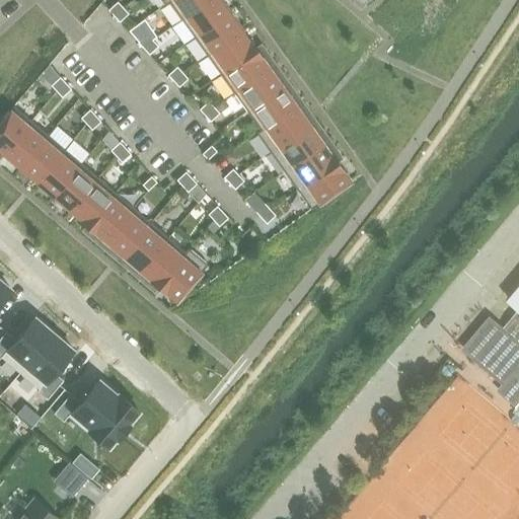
[(169,0),(164,4),(165,4),(169,2),(181,18),(207,0),(169,0)]
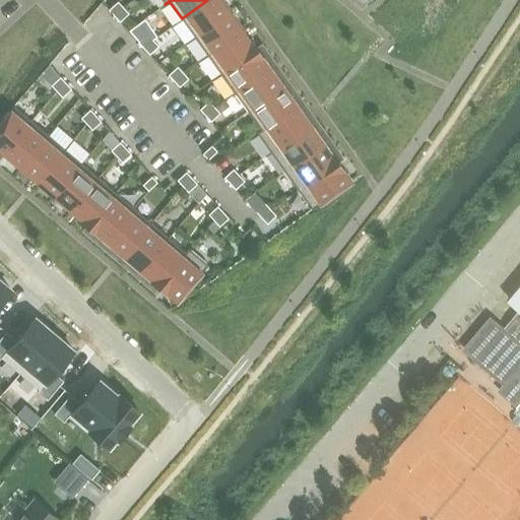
[(221,0),(207,0),(182,18),(194,37),(230,11),(221,0)]
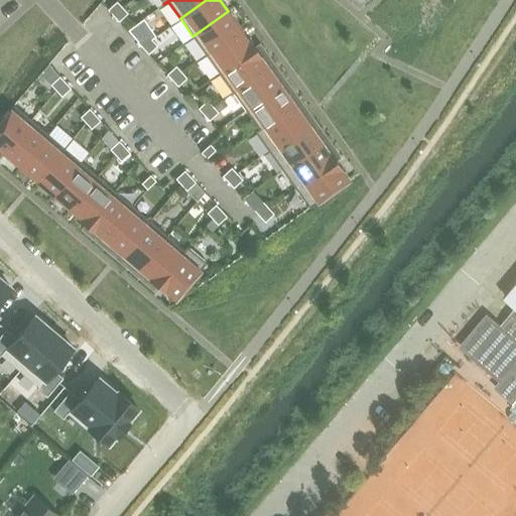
[(107,9),(113,15),(122,7),(116,1),(107,9)]
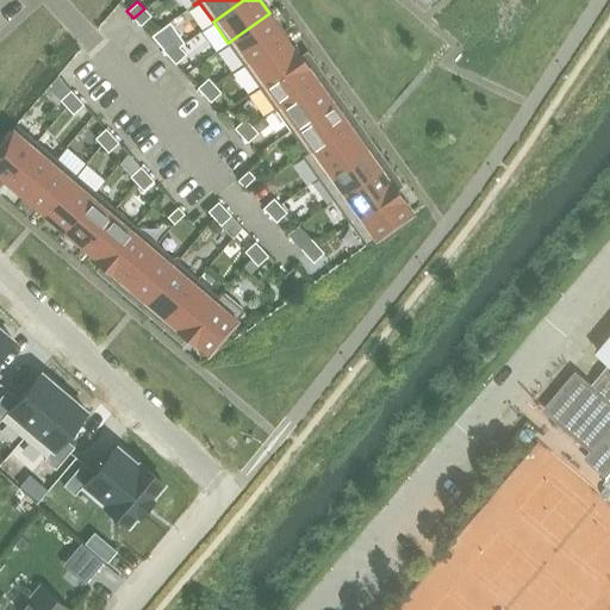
[(150,16),(144,8),(134,18),(139,25),(150,16)]
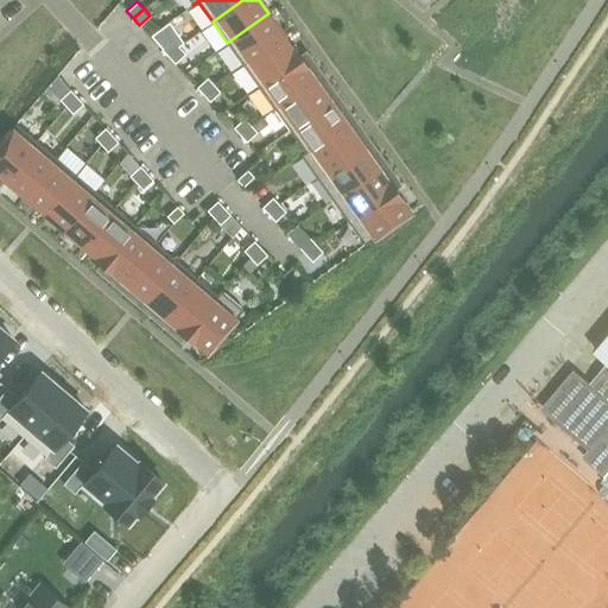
[(268,13),(227,43),(242,63),(284,33),(268,13)]
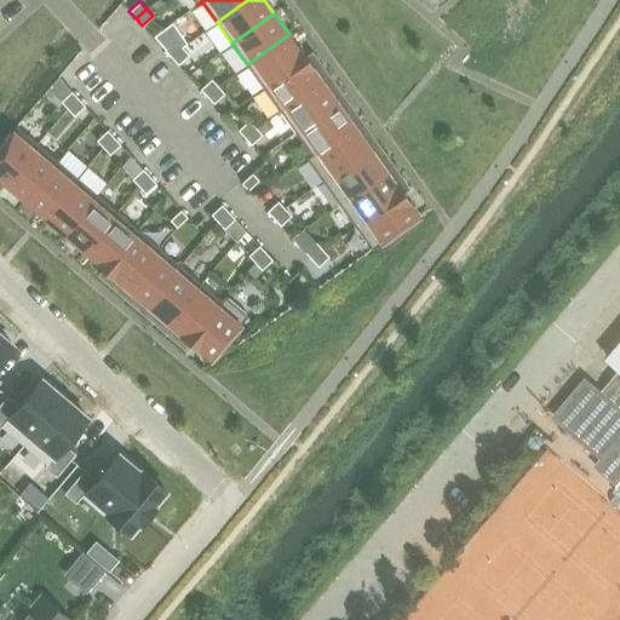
[(247,64),(263,87),(305,57),(304,56),(290,34),(247,64)]
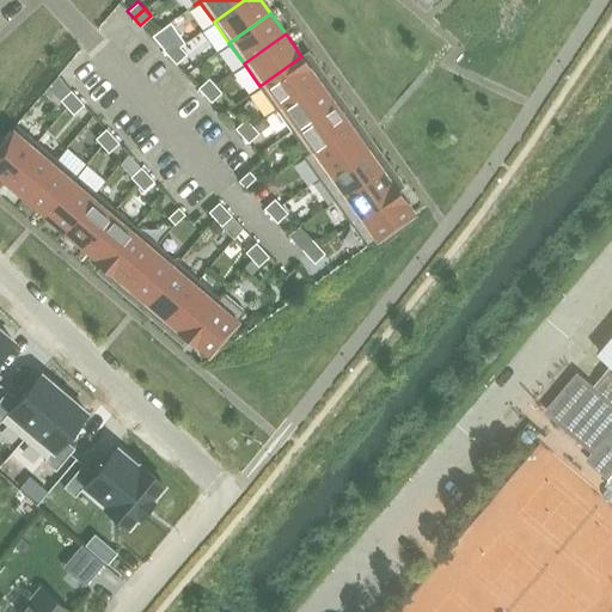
[(163,49),(169,56),(179,47),(173,40),(163,49)]
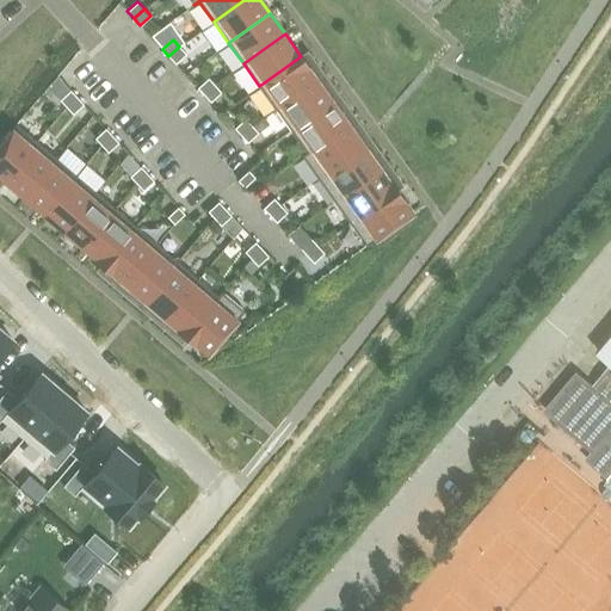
[(179,47),(168,56),(176,63),(186,54),(179,47)]
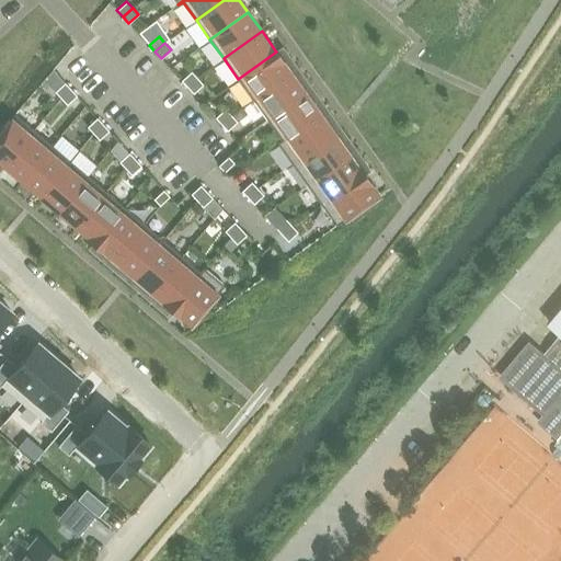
[(238,79),(252,100),(290,71),(276,52),(238,79)]
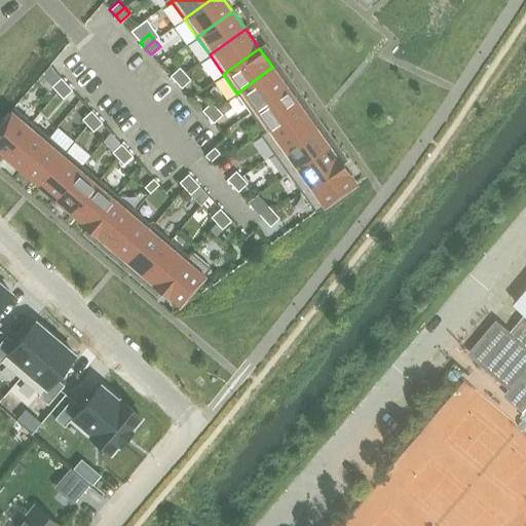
[(170,75),(175,81),(184,73),(179,67),(170,75)]
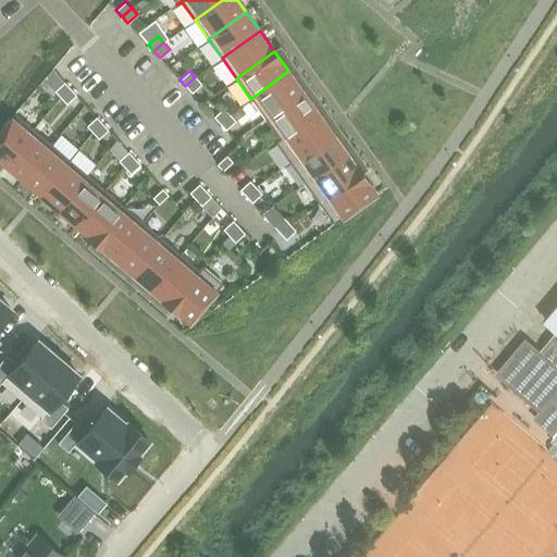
[(304,91),(288,71),(250,99),(265,119),(304,91)]
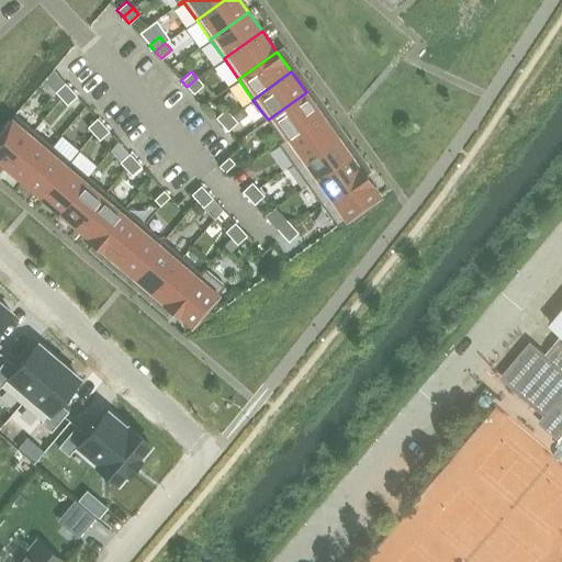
[(203,85),(197,78),(187,87),(193,93),(203,85)]
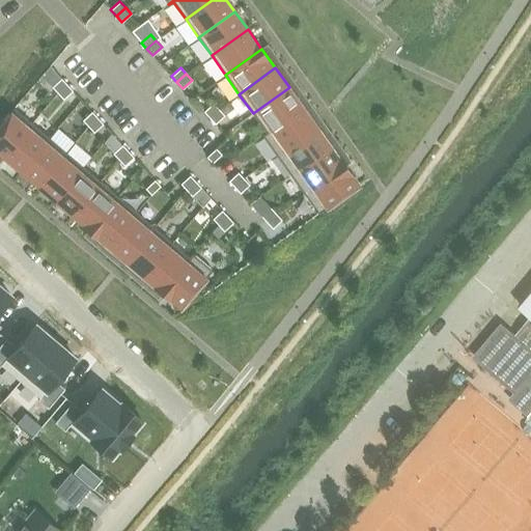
[(57,92),(66,84),(61,78),(52,86),(57,92)]
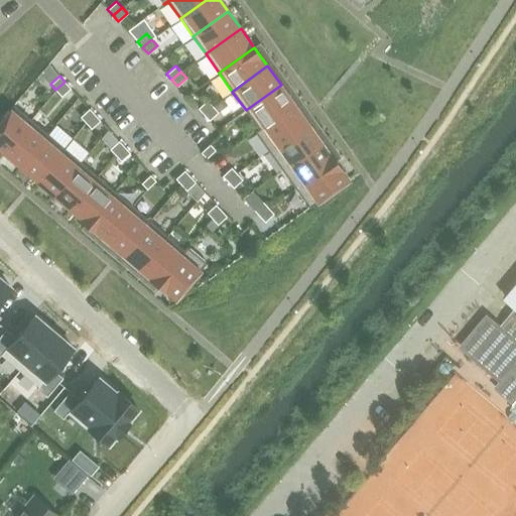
[(70,88),(65,82),(55,90),(61,96),(70,88)]
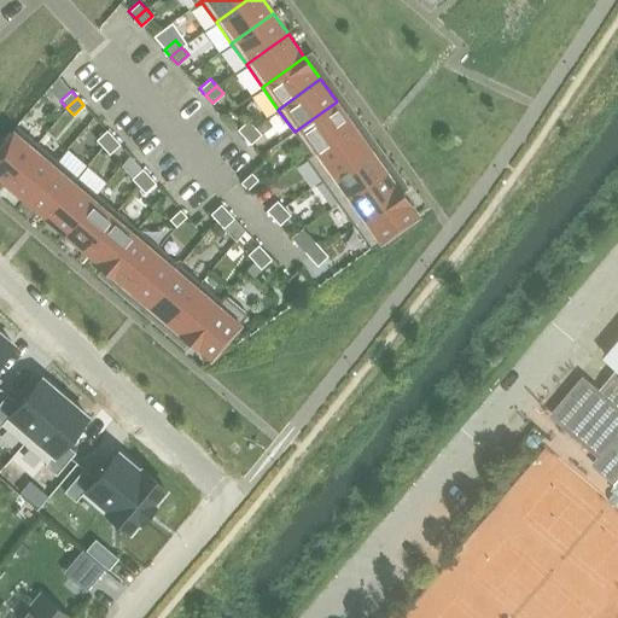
[(304,157),(305,157),(353,123),(337,101),(295,132),(309,153),(304,157)]
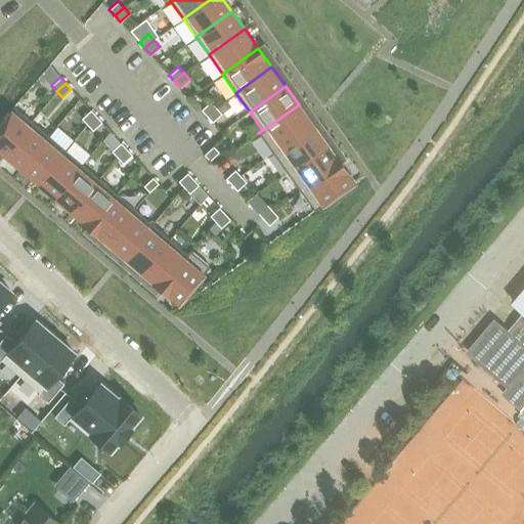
[(201,110),(206,116),(215,107),(210,101),(201,110)]
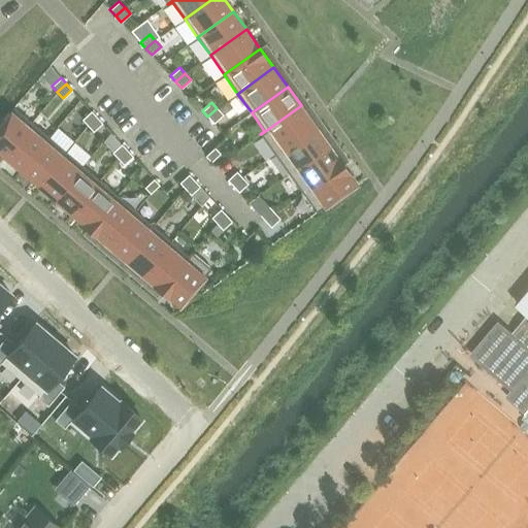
[(274,154),(315,125),(301,105),(261,134),(274,154)]
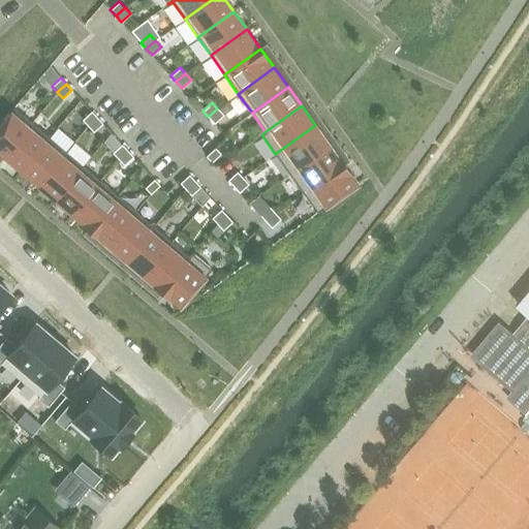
[(0,154),(2,156),(31,122),(13,107),(0,123),(0,154)]
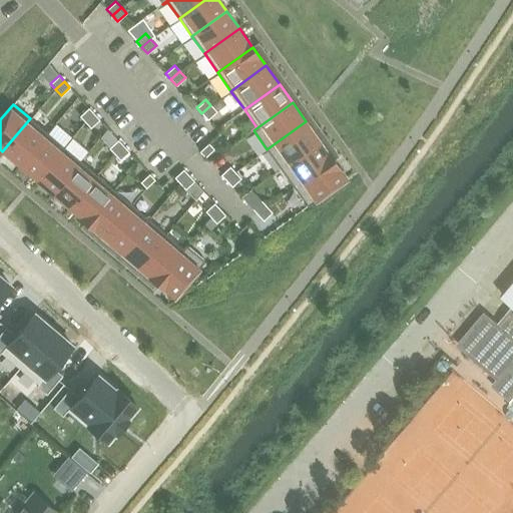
[(216,111),(210,105),(201,113),(207,119),(216,111)]
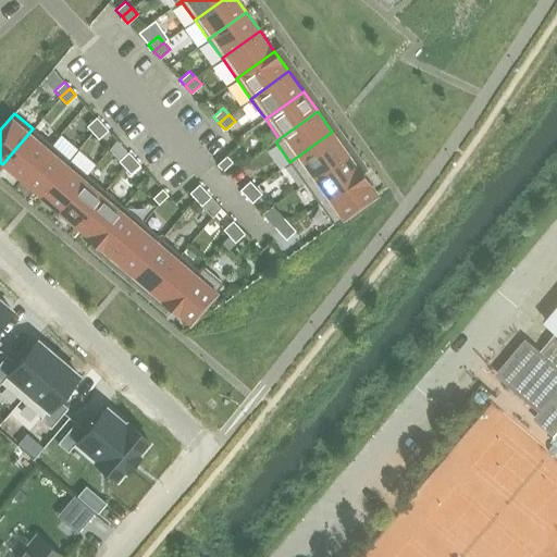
[(93,132),(101,123),(96,116),(86,125),(93,132)]
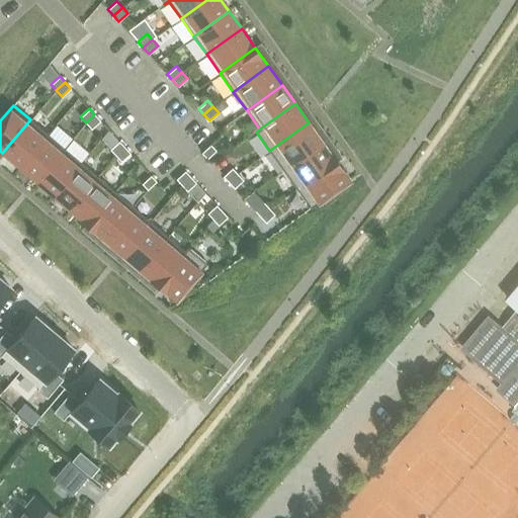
[(94,114),(86,122),(91,128),(100,120),(94,114)]
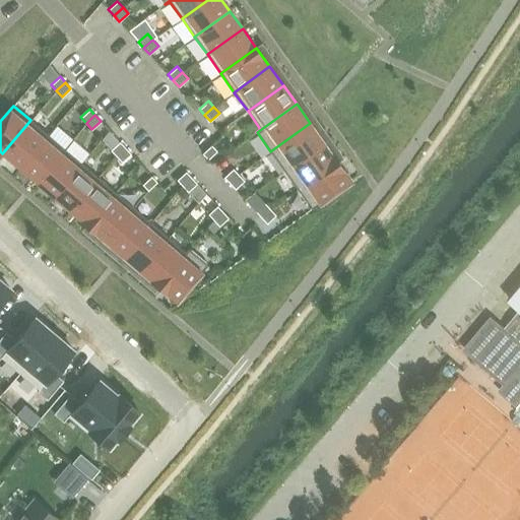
[(30,120),(2,153),(19,168),(48,134),(30,120)]
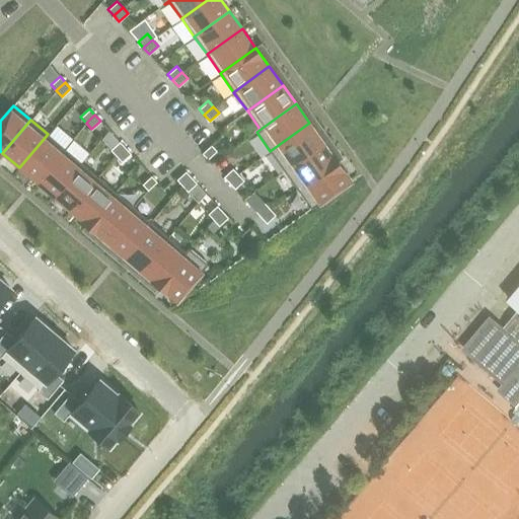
[(270,151),(283,170),(323,141),(309,123),(270,151)]
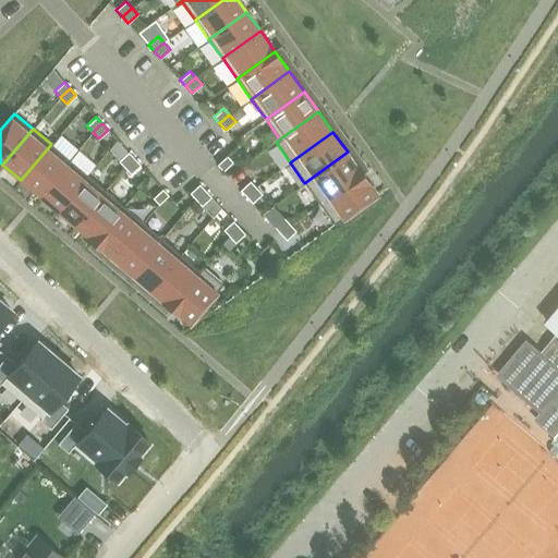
[(38,195),(69,159),(51,144),(21,180),(38,195)]
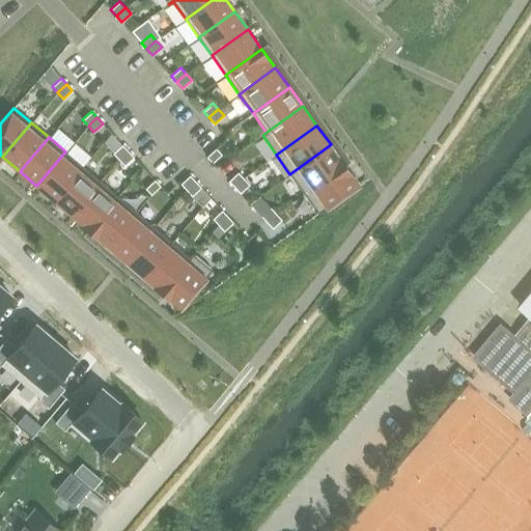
[(113,152),(118,159),(128,150),(122,144),(113,152)]
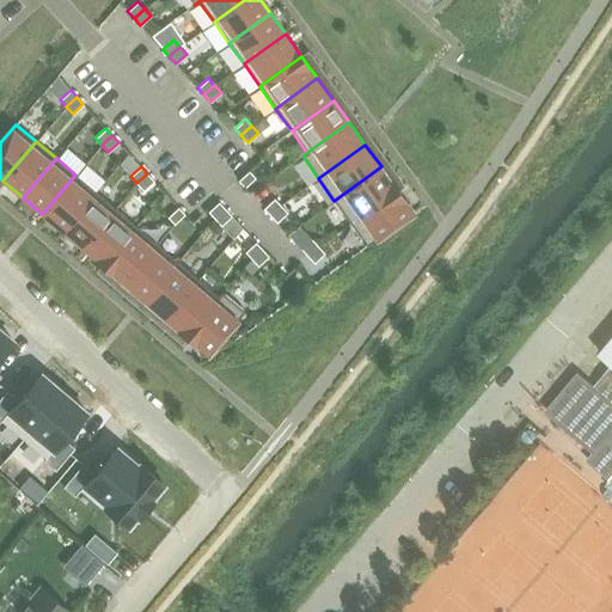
[(350,222),(397,189),(381,166),(334,201),(350,222)]
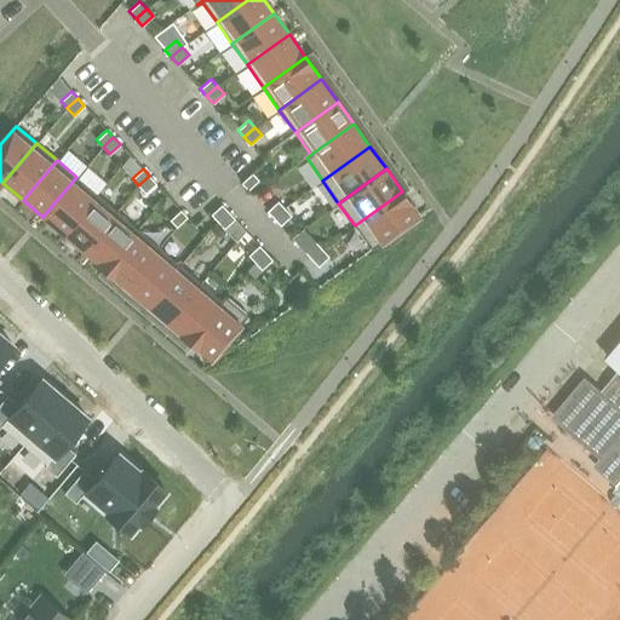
[(258,179),(252,173),(241,183),(247,189),(258,179)]
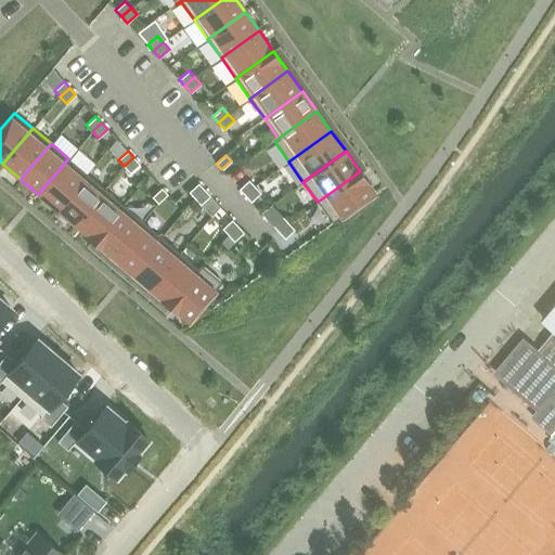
[(139,164),(133,157),(124,166),(129,172),(139,164)]
